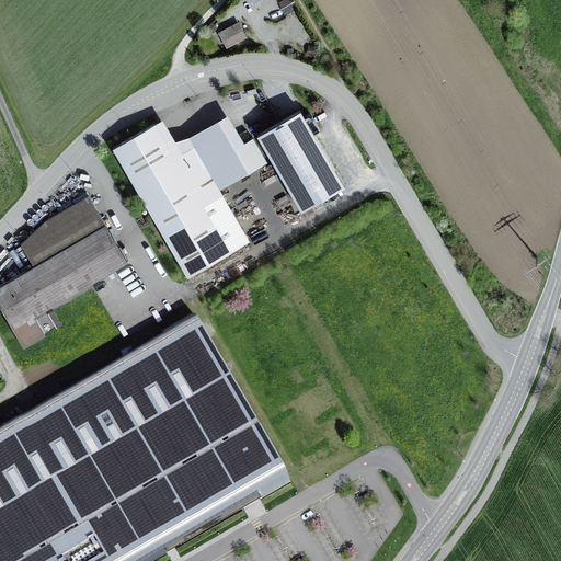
[(289,0),(283,0),(279,2),(285,14),(295,10),(289,0)]
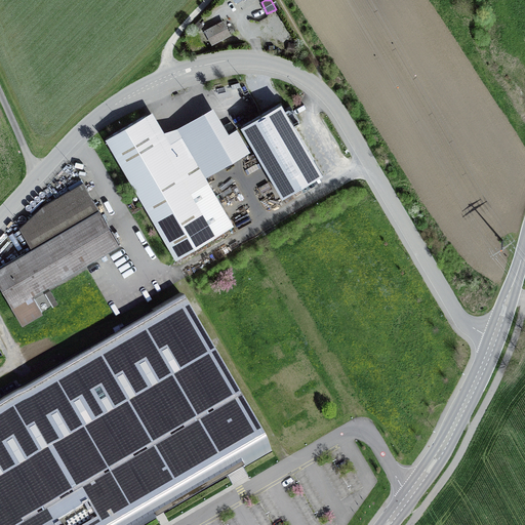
[(225,21),(204,31),(212,46),(232,36),(225,21)]
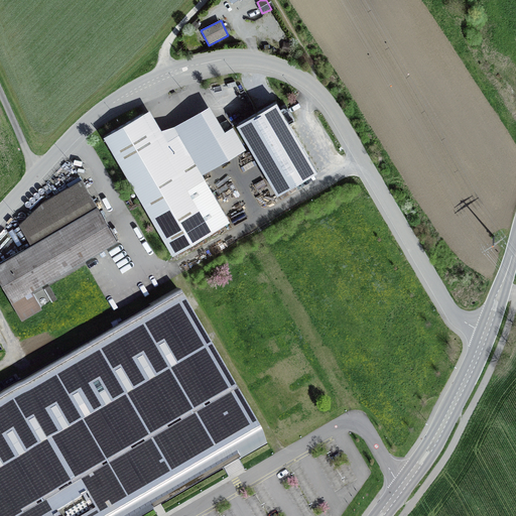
[(291,44),(284,42),(281,52),(288,54),(291,44)]
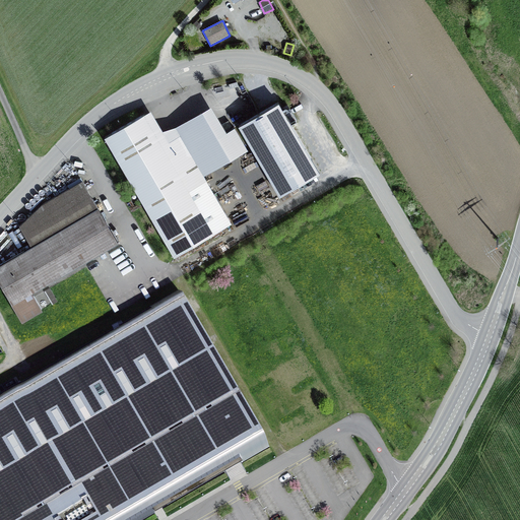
[(319,172),(290,124),(297,120),(289,109),(283,112),(278,102),(238,125),(279,195),(319,172)]
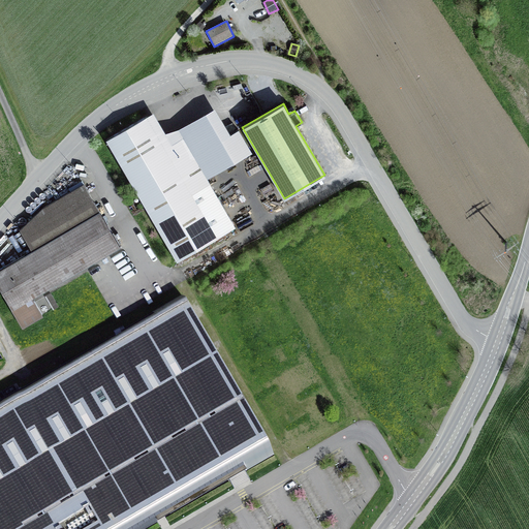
[(106,139),(131,183),(189,149),(183,136),(164,147),(146,116),(106,139)]
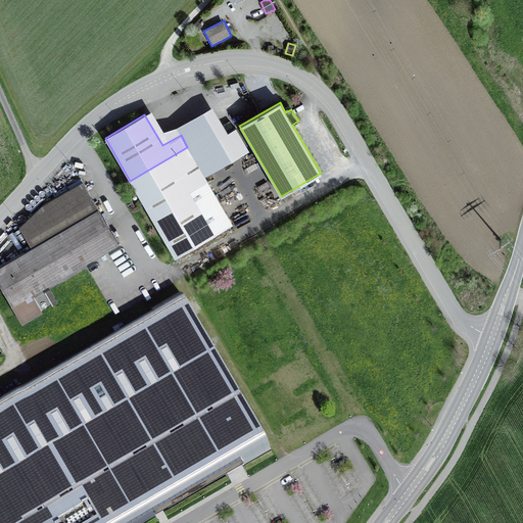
[(191,153),(220,137),(208,119),(181,135),(187,147),(191,153)]
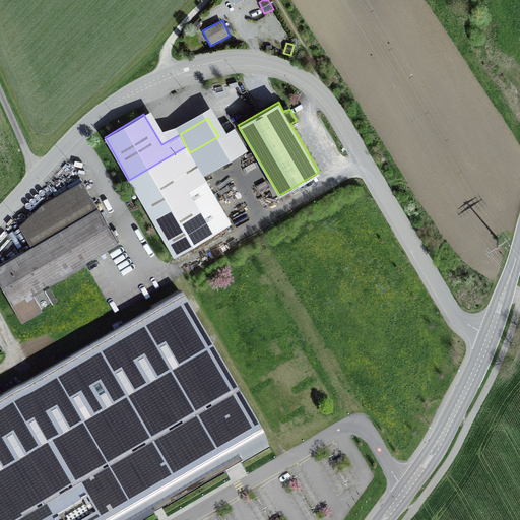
[(218,136),(190,152),(203,176),(248,149),(235,127),(218,136)]
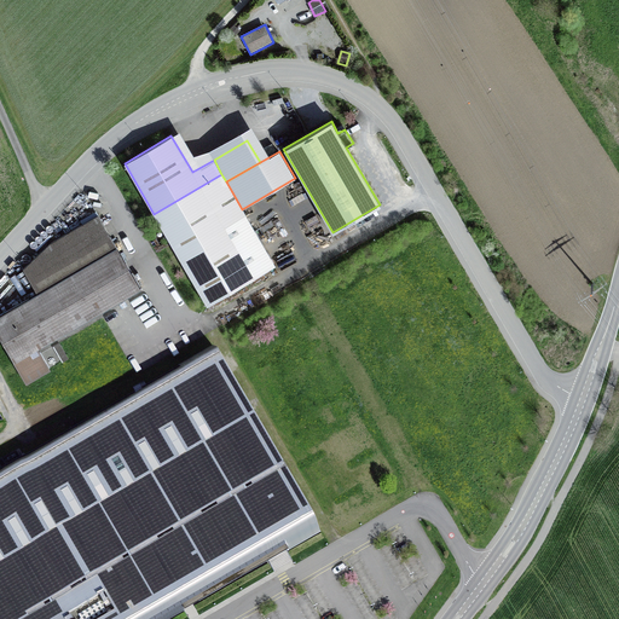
[(276,265),(242,209),(226,181),(221,174),(154,214),(208,305),(276,265)]
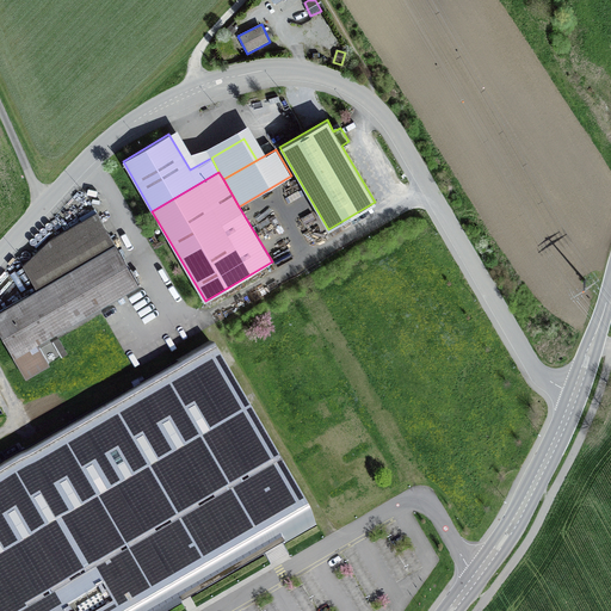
[(50,240),(24,265),(38,290),(0,310),(0,331),(26,377),(49,364),(39,347),(32,351),(31,347),(140,285),(97,213),(50,240)]
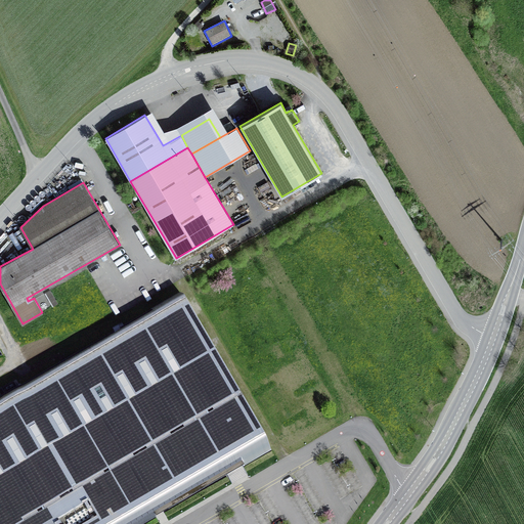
[(177,295),(0,397),(0,523),(143,523),(159,515),(269,451),(177,295)]
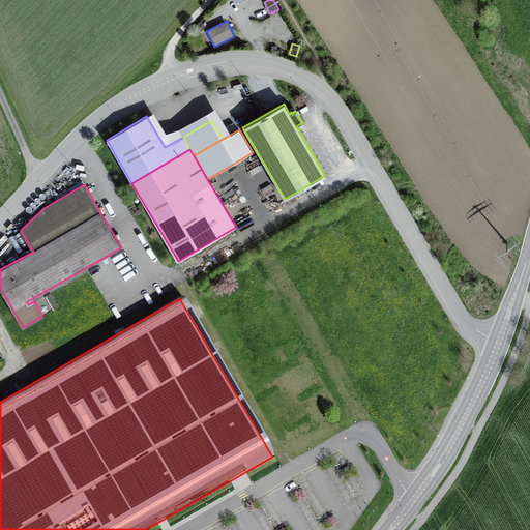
All buildings are outlined.
